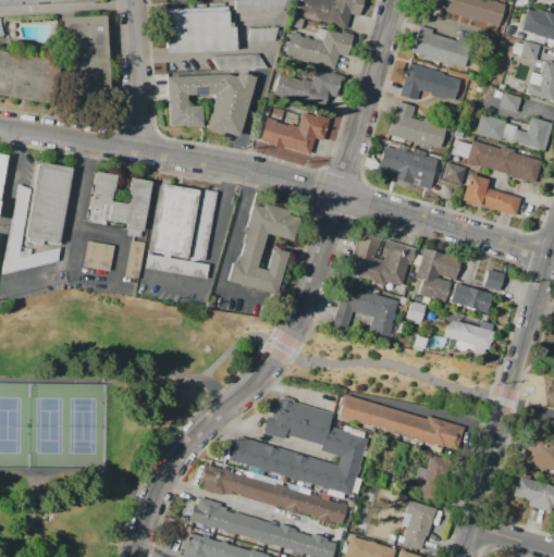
[(237,0),(237,12),(285,10),(286,0),(237,0)]
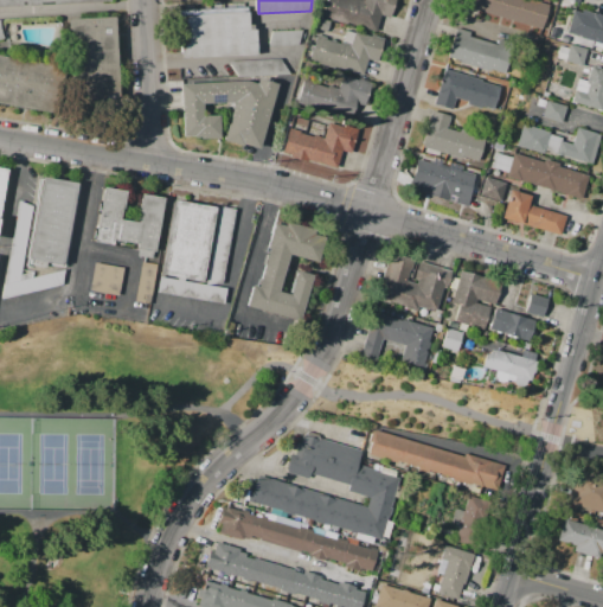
[(398,0),(393,16),(384,12),(379,31),(325,16),(328,0),(398,0)]
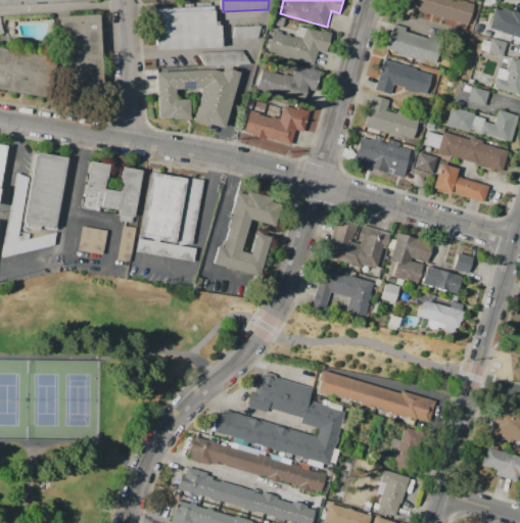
[(464,0),(406,0),(404,8),(473,27),(479,4),(464,0)]
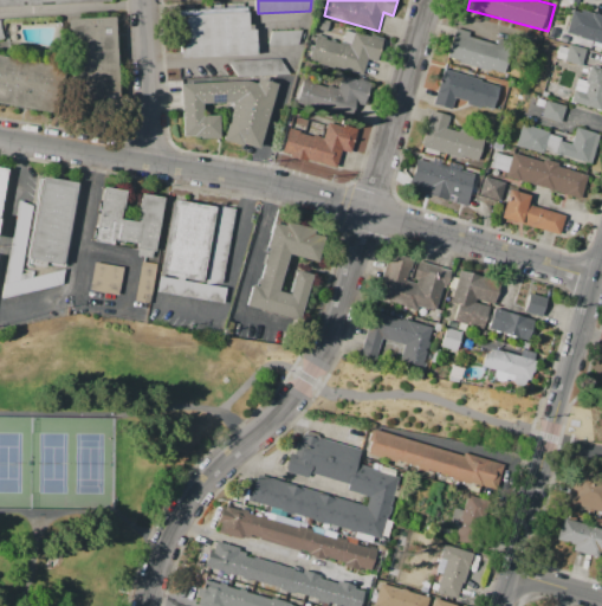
[(182,14),(183,58),(259,55),(258,30),(256,30),(256,25),(252,25),(251,23),(250,23),(250,11),(182,14)]
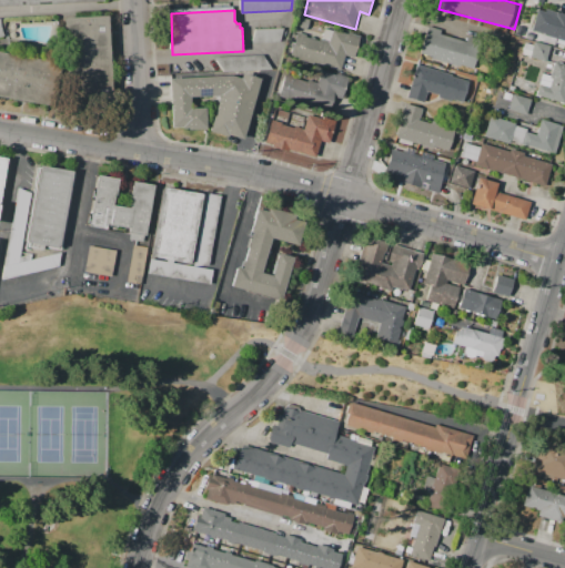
[(564,16),(543,10),(537,33),(564,40),(564,16)]
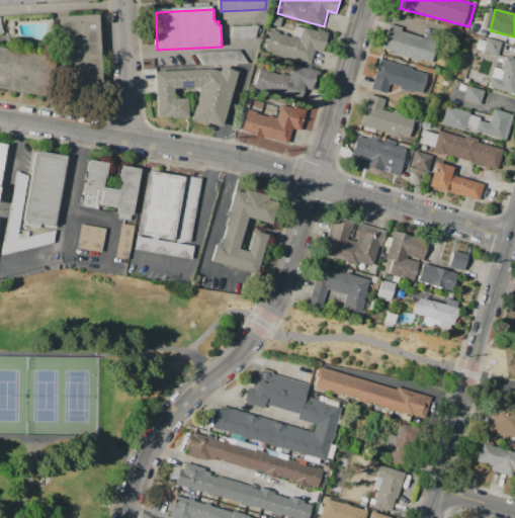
[(59,18),(63,100),(104,98),(100,16),(59,18)]
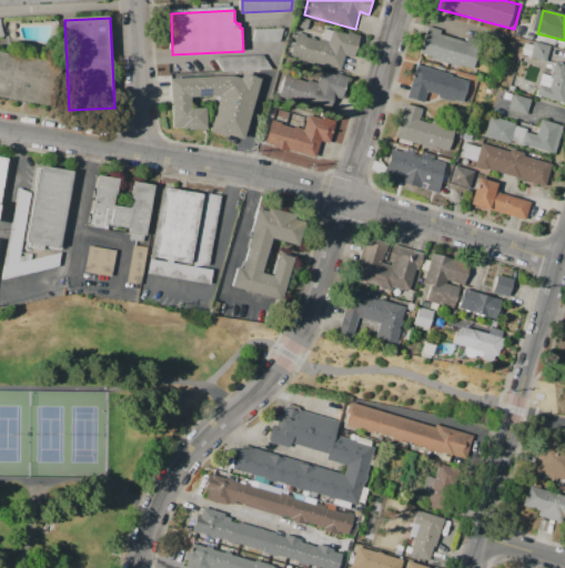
[(0,21),(0,40),(9,38),(4,21),(0,21)]
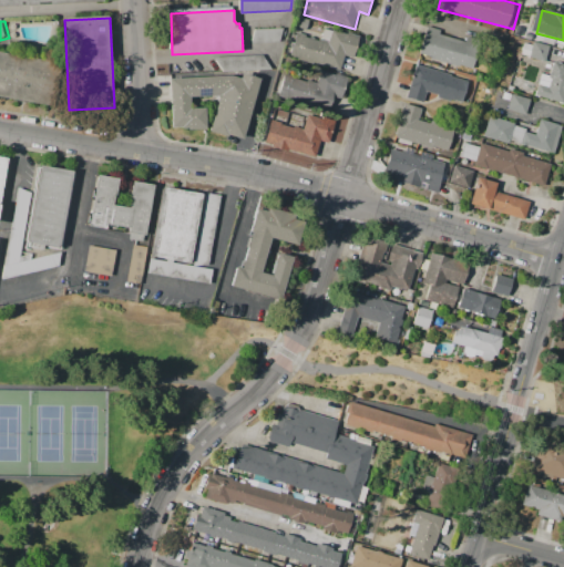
[(432,27),(445,31),(444,35),(471,43),(472,40),(484,43),(475,71),(423,55),(432,27)]
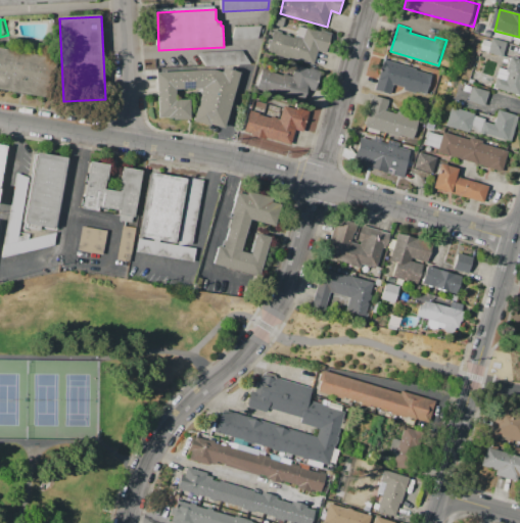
[(237,27),(234,39),(261,38),(264,26),(237,27)]
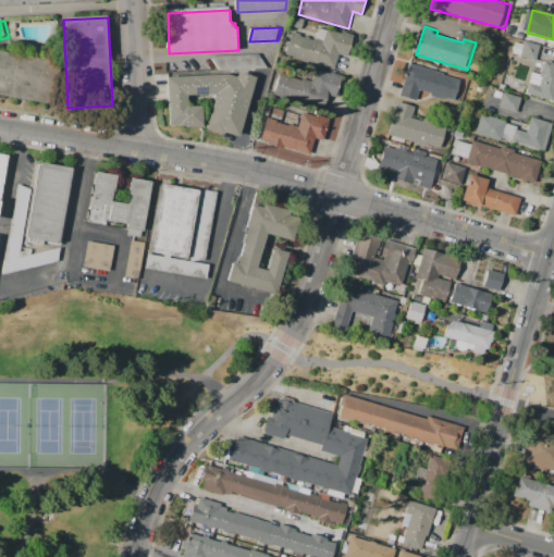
[(292,29),(284,53),(335,70),(341,53),(348,56),(355,35),(343,31),(342,34),(328,29),(324,40),(292,29)]
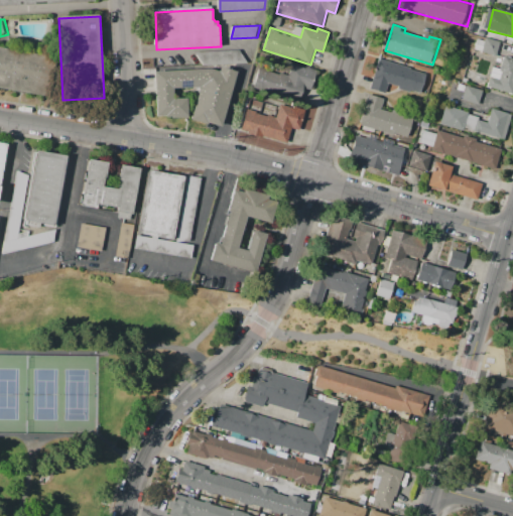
[(490,39),(486,52),(500,56),(504,43),(490,39)]
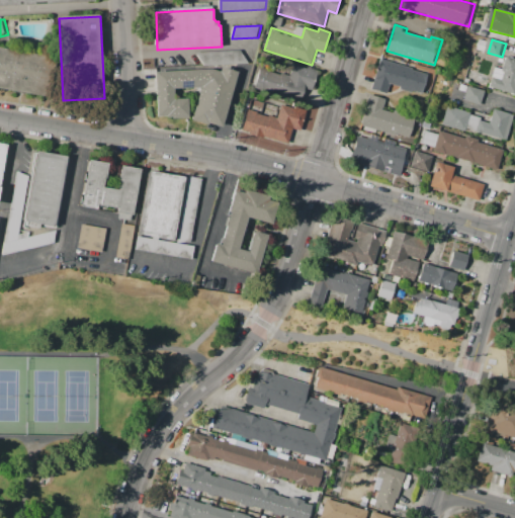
[(0,49),(0,90),(48,99),(55,59),(0,49)]
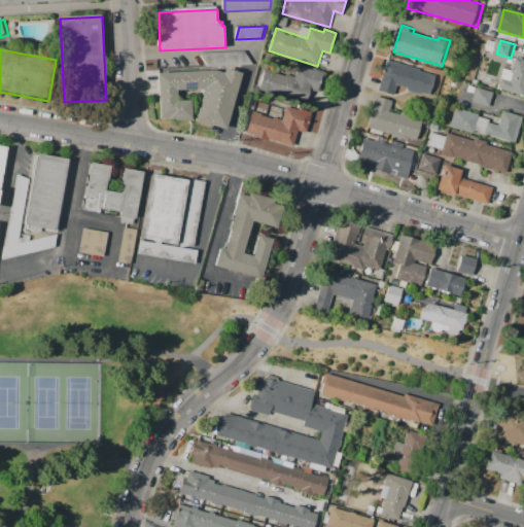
[(202,54),(209,66),(254,63),(246,50),(202,54)]
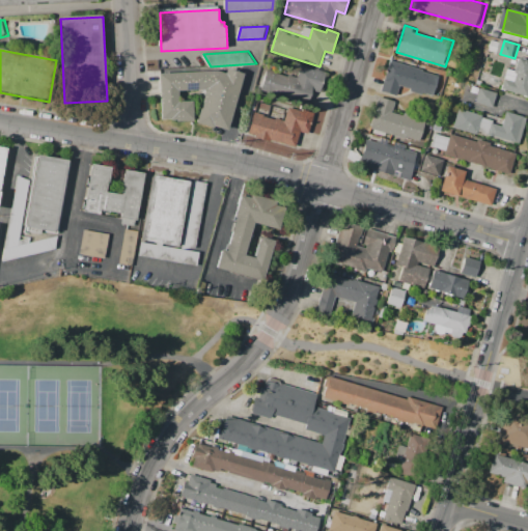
[(507,81),(504,90),(527,96),(527,60),(523,59),(519,74),(521,75),(519,84),(507,81)]
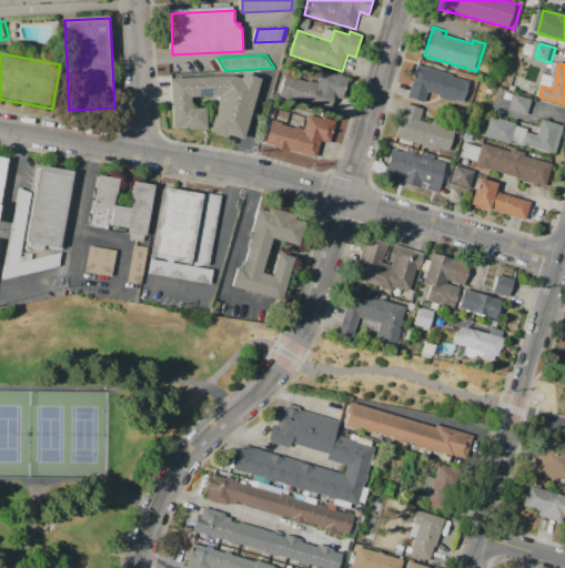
[(421,66),(411,101),(431,105),(434,94),(467,104),(474,80),(421,66)]
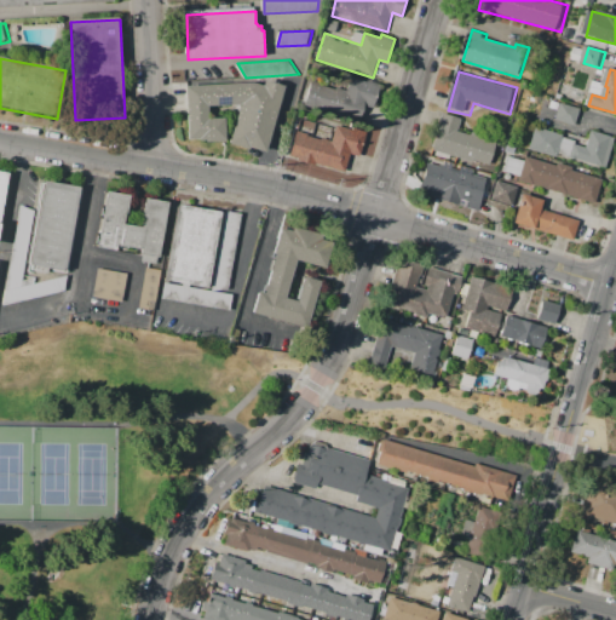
[(352,76),(368,81),(369,80),(381,82),(375,107),(366,103),(361,122),(305,107),(312,81),(349,91),(352,76)]
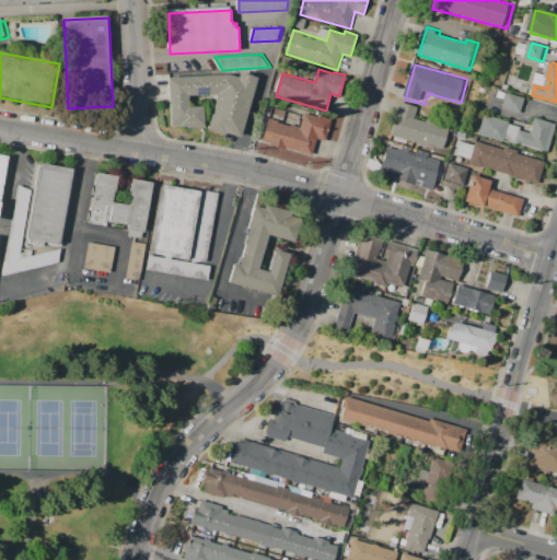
[(170,78),(173,127),(206,126),(206,106),(192,107),(190,95),(218,95),(208,130),(243,137),(258,78),(242,73),(239,78),(230,74),(170,78)]
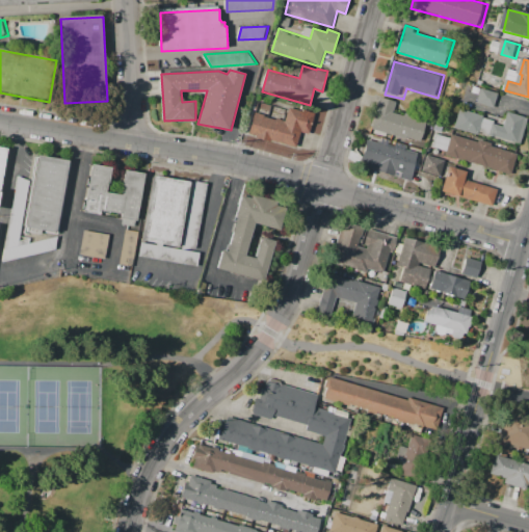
[(485,89),(481,104),(498,108),(502,94),(485,89)]
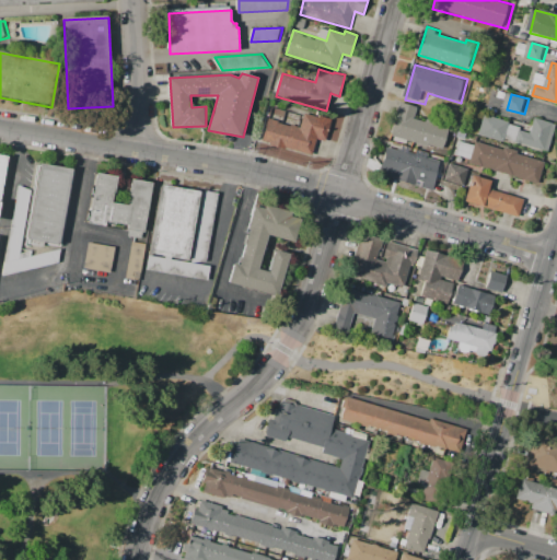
[(405,103),(422,108),(419,119),(454,129),(447,152),(395,137),(405,103)]
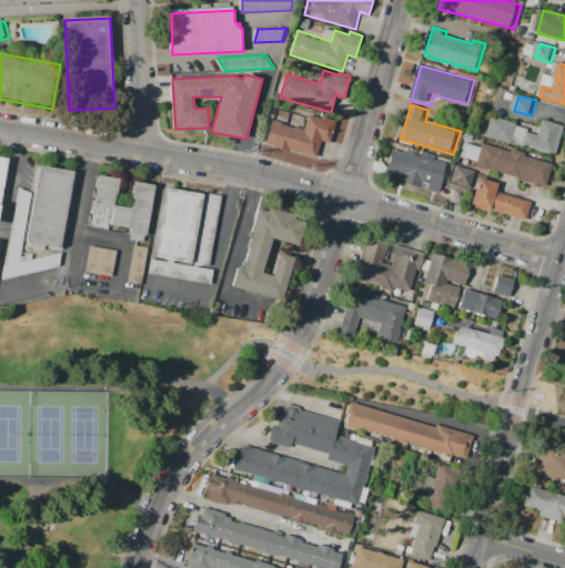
[(273,121),(268,142),(318,155),(322,141),(331,143),(336,120),(324,117),(323,119),(310,115),(306,130),(273,121)]
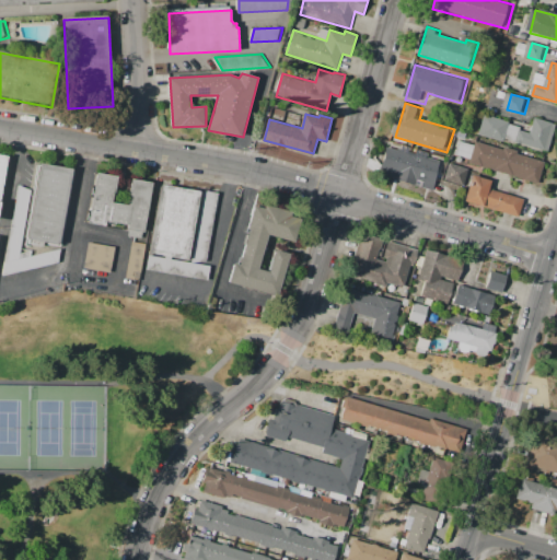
[(487,117),(482,137),(507,144),(512,124),(487,117)]
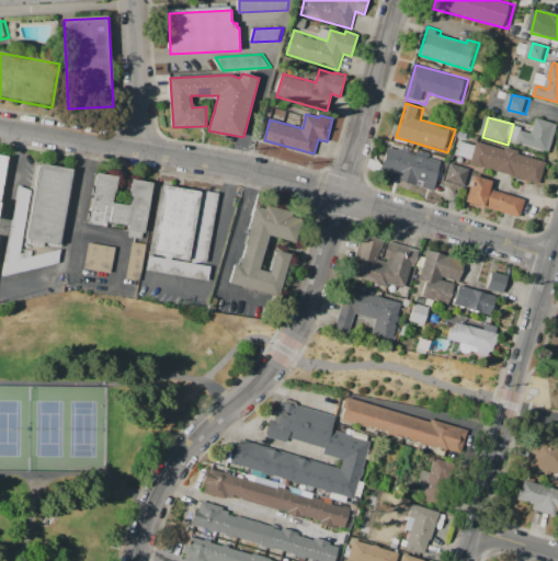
[(538,121),(557,126),(557,138),(551,156),(519,146),(523,132),(534,135),(538,121)]
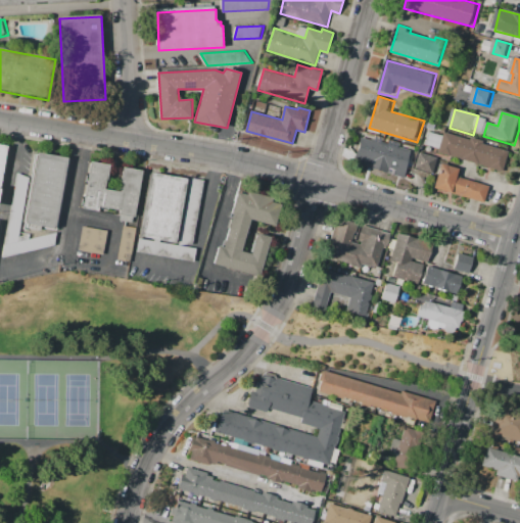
[(446,133),(440,154),(506,173),(512,151),(446,133)]
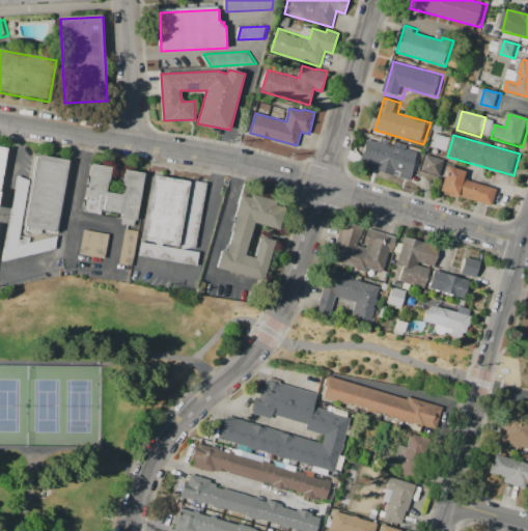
[(369,141),(362,165),(413,180),(420,157),(369,141)]
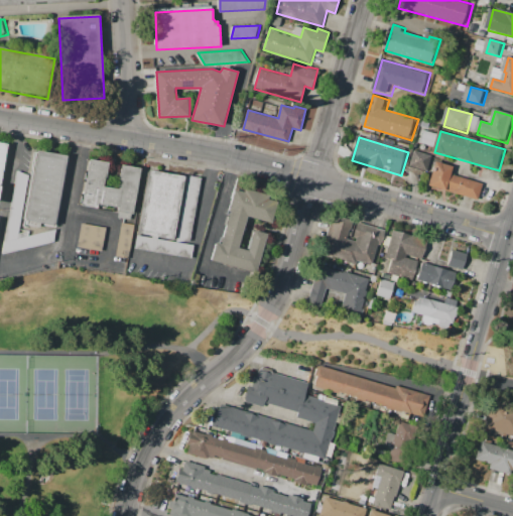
[(0,141),(0,192),(9,143),(0,141)]
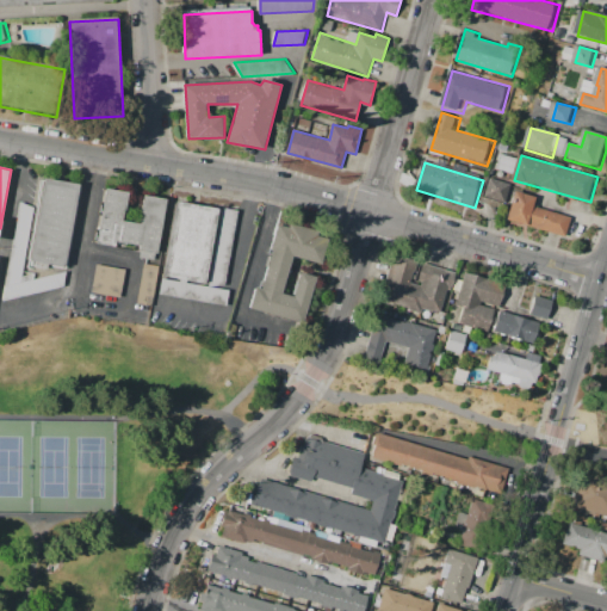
[(45,179),(31,260),(66,266),(80,185),(45,179)]
